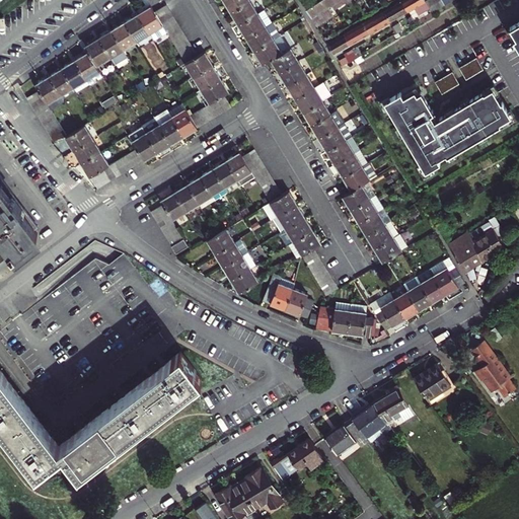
[(222,0),(224,3),(228,9),(242,0),(222,0)]
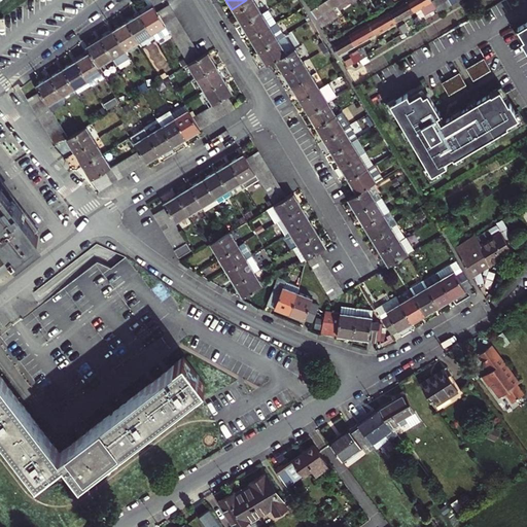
[(236,16),(240,23),(258,10),(251,0),(246,0),(232,9),(236,16)]
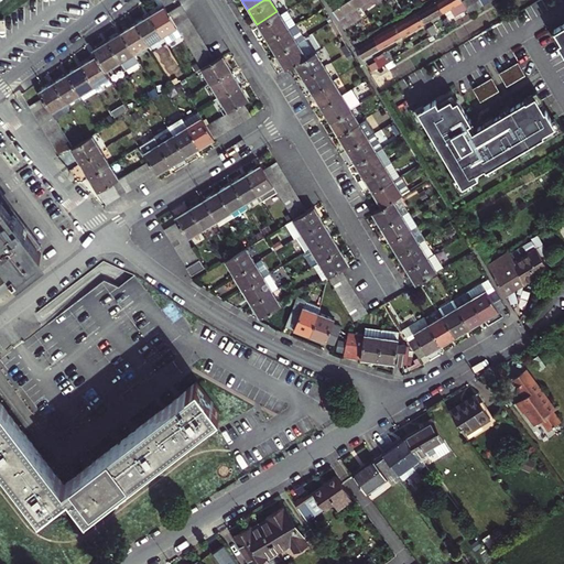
[(342,0),(332,7),(344,26),(361,17),(355,7),(357,6),(361,3),(358,0),(342,0)]
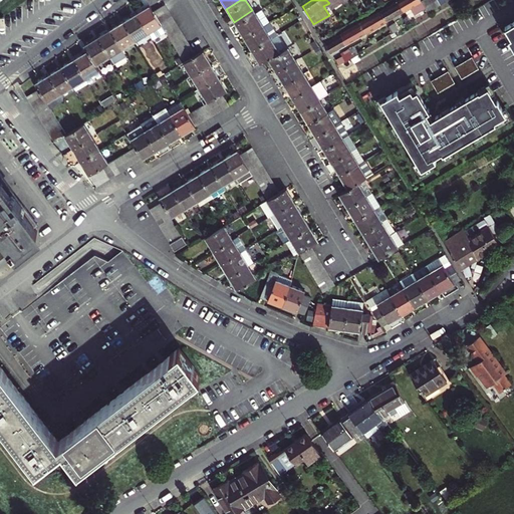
[(326,0),(329,3),(332,8),(342,2),(340,0),(326,0)]
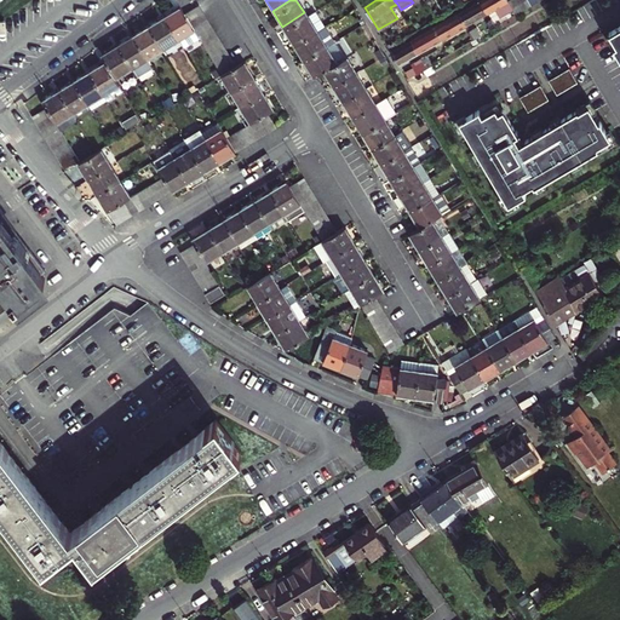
[(478,17),(489,11),(482,0),(477,0),(458,12),(465,24),(478,17)]
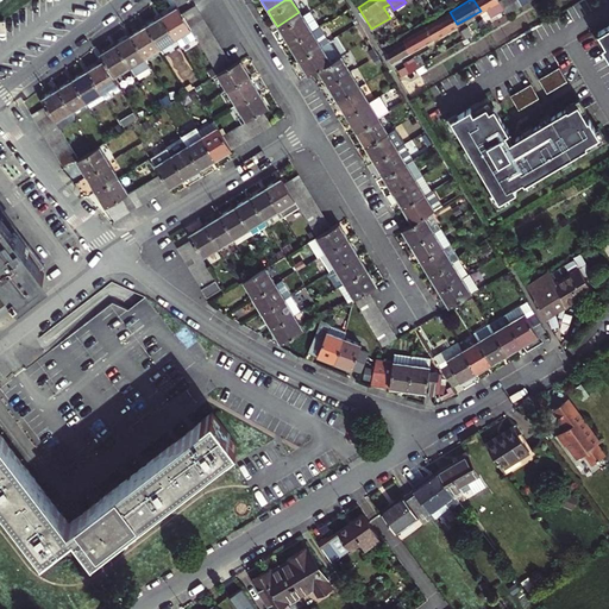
[(494,16),(506,8),(500,0),(473,0),(481,11),(484,17),(491,12),(493,14),(494,16)]
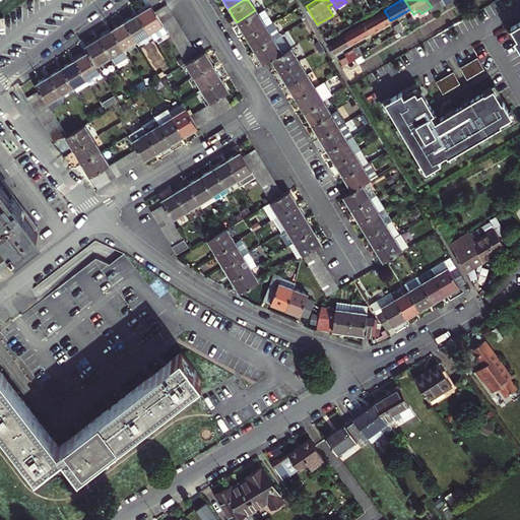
[(439,7),(435,0),(427,0),(432,7),(434,11),(439,7)]
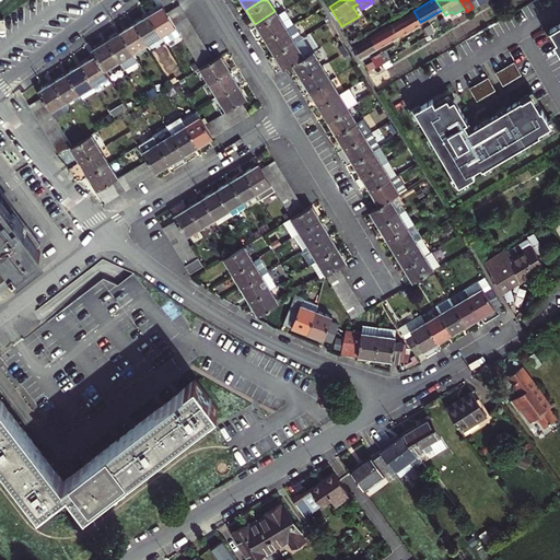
[(168,19),(183,10),(178,3),(164,12),(168,19)]
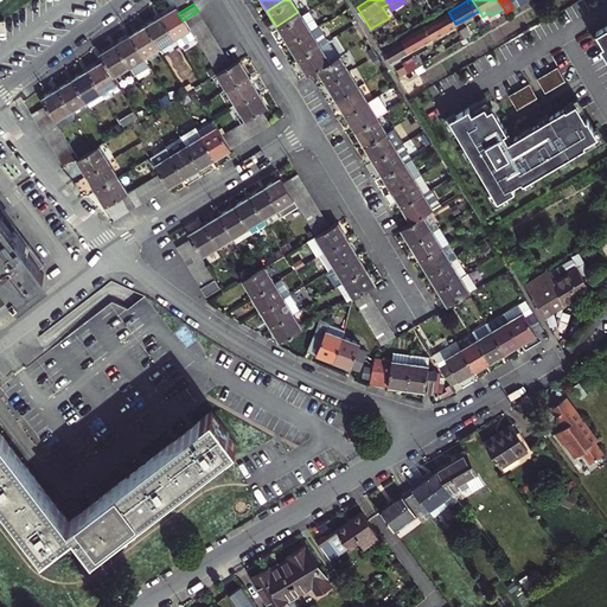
[(281,34),(286,43),(314,24),(305,8),(298,12),(276,26),(281,34)]
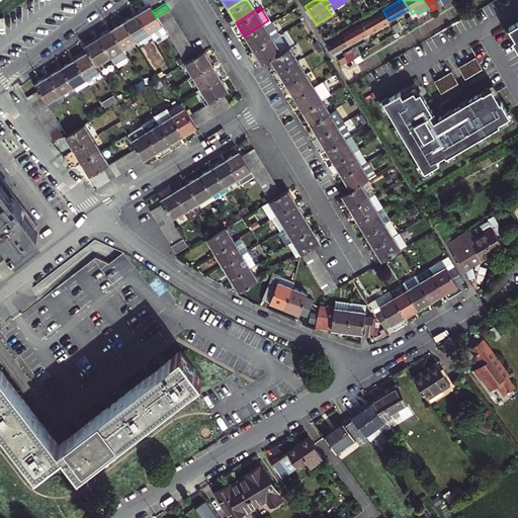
[(144,12),(138,16),(150,35),(154,42),(166,34),(166,33),(162,28),(159,23),(156,17),(152,11),(150,8),(144,12)]
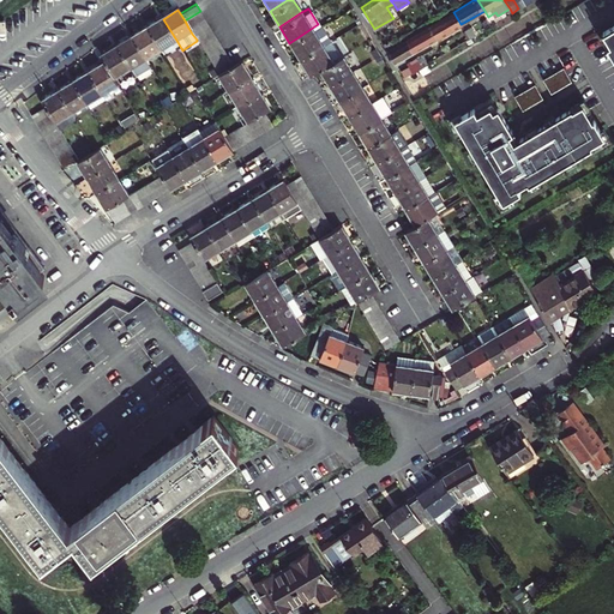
[(185,20),(188,28),(204,17),(200,11),(185,20)]
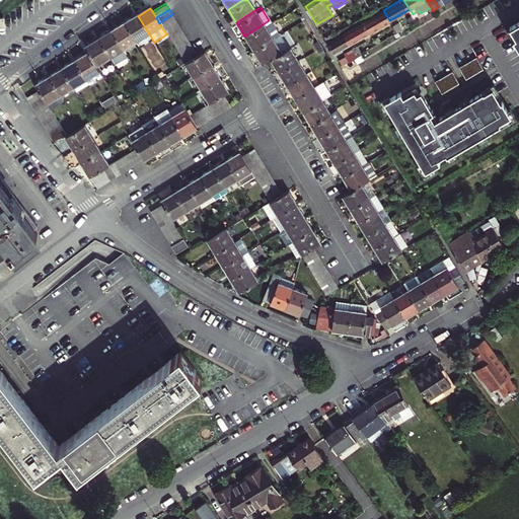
[(372,31),(388,21),(389,20),(383,10),(362,21),(369,32),(372,31)]
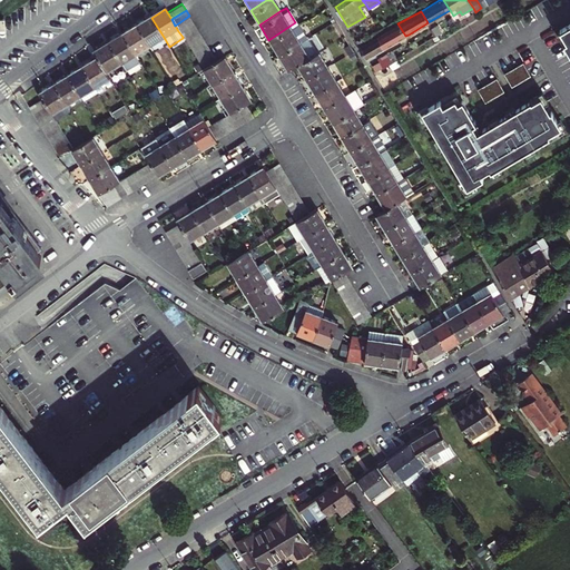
[(175,26),(178,31),(193,21),(189,16),(175,26)]
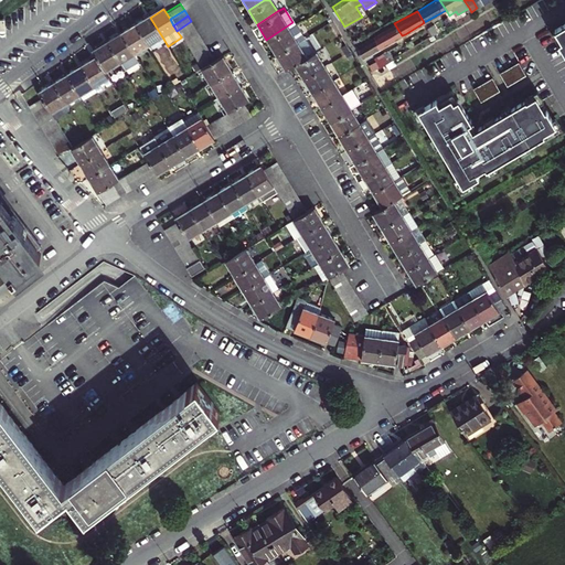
[(163,39),(150,18),(142,22),(136,27),(149,48),(163,39)]
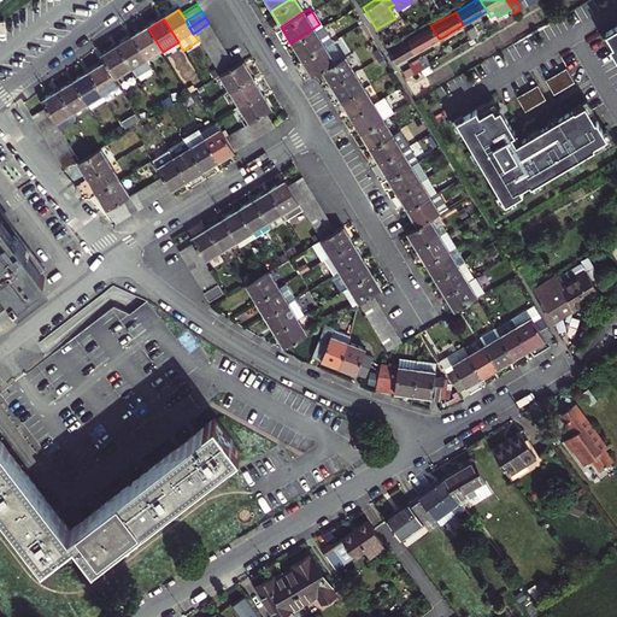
[(209,23),(193,34),(198,40),(212,30),(209,23)]
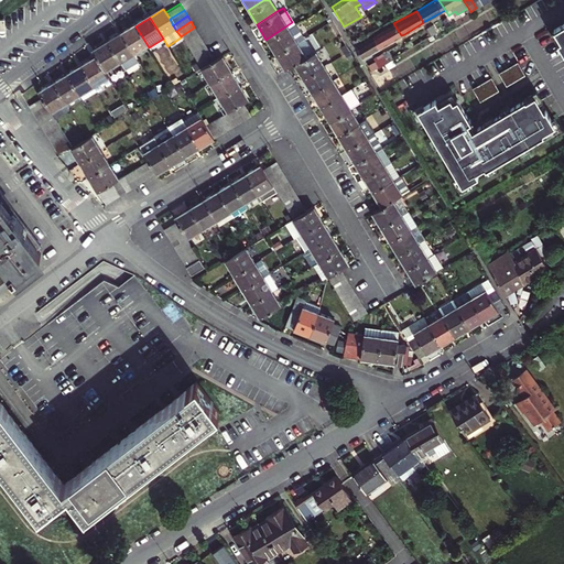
[(270,46),(274,54),(301,36),(292,22),(266,40),(270,46)]
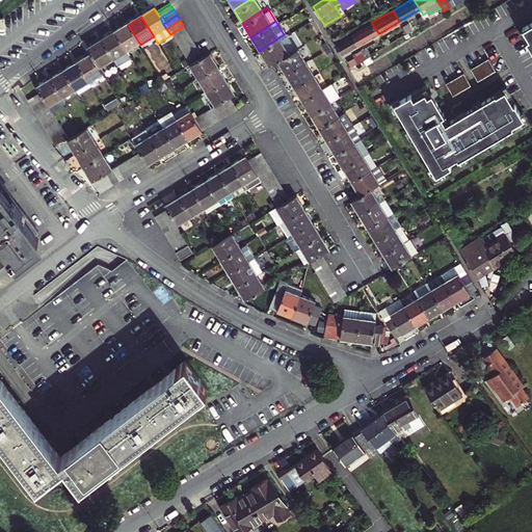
[(371,22),(352,33),(358,45),(368,38),(378,33),(371,22)]
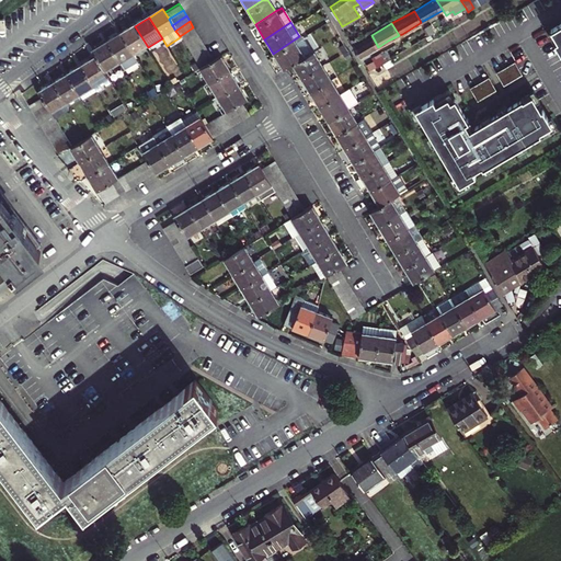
[(560,23),(551,30),(558,41),(556,42),(554,42),(560,52),(560,23)]
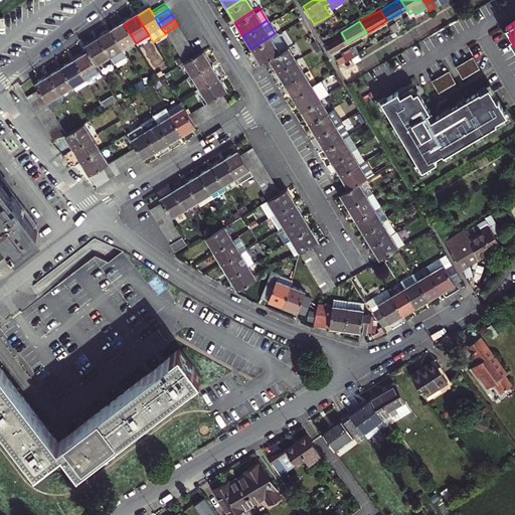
[(136,43),(124,24),(118,27),(112,31),(124,50),(136,43)]
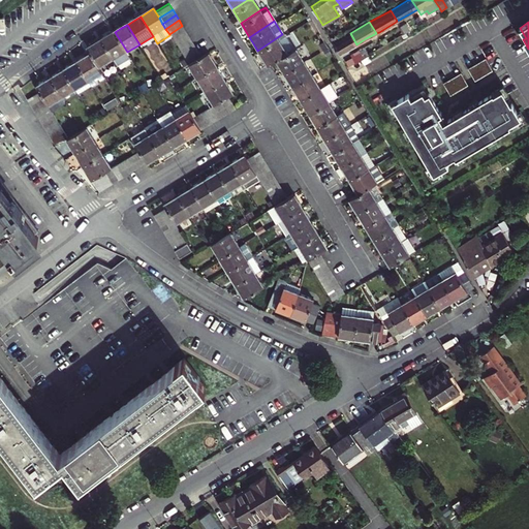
[(406,25),(400,28),(403,33),(409,30),(406,25)]
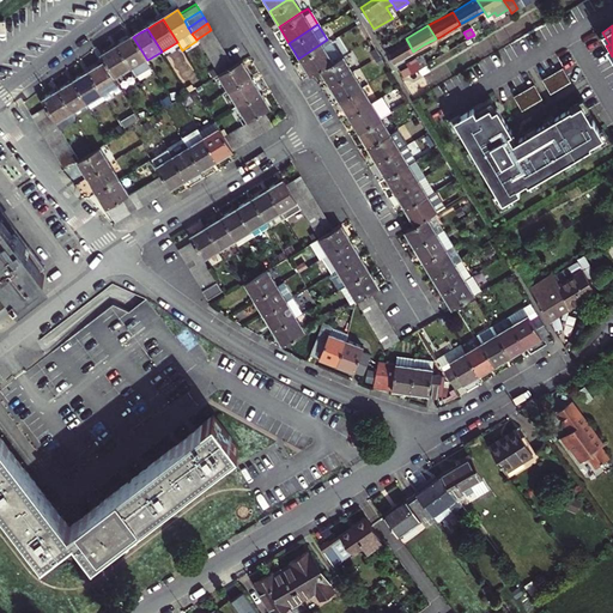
[(211,30),(196,40),(196,41),(200,46),(216,36),(211,30)]
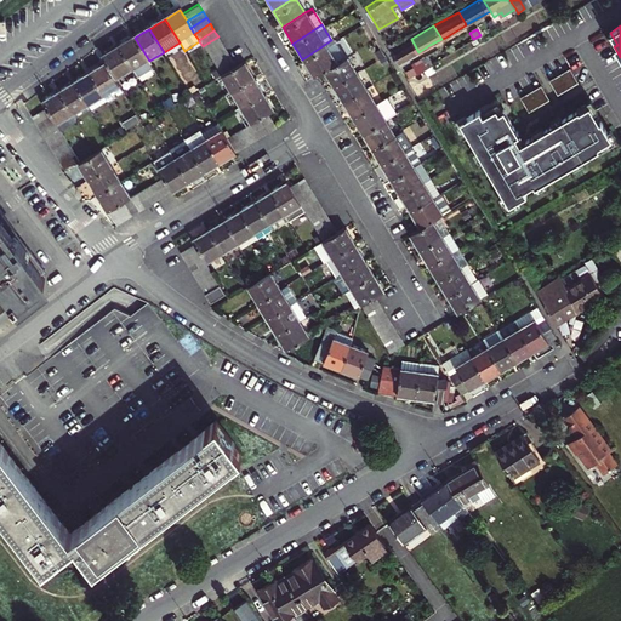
[(203,46),(208,55),(222,44),(218,36),(203,46)]
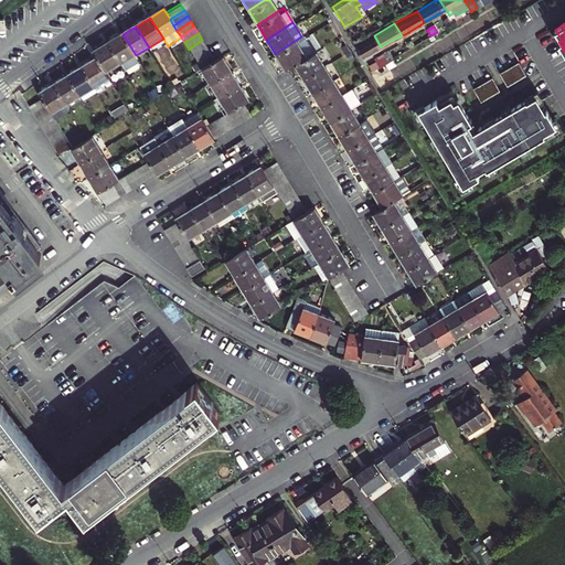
[(136,55),(123,34),(115,39),(108,42),(121,64),(126,72),(140,63),(136,55)]
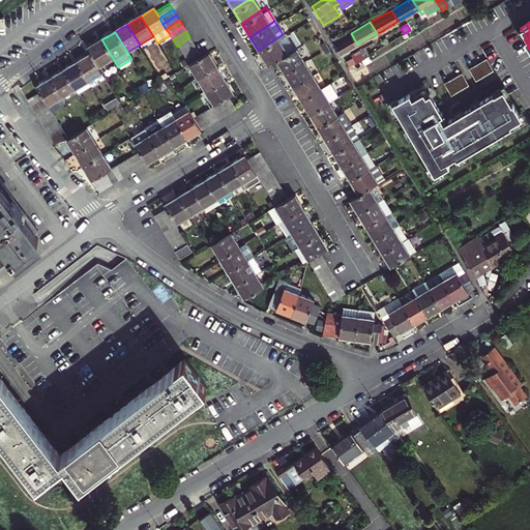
[(351,33),(333,43),(340,54),(356,45),(357,45),(351,33)]
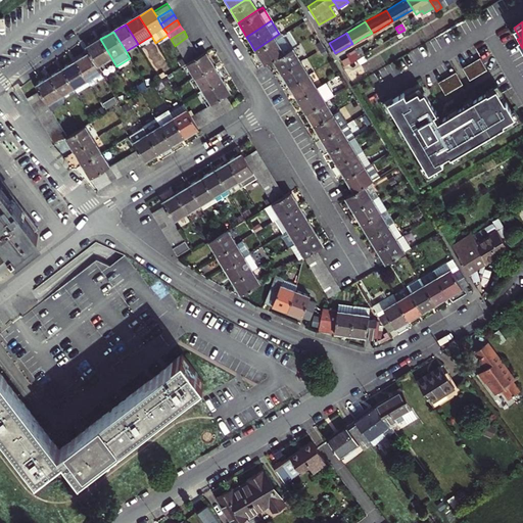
[(279,34),(254,50),(259,57),(264,65),(268,63),(272,59),(288,49),(279,34)]
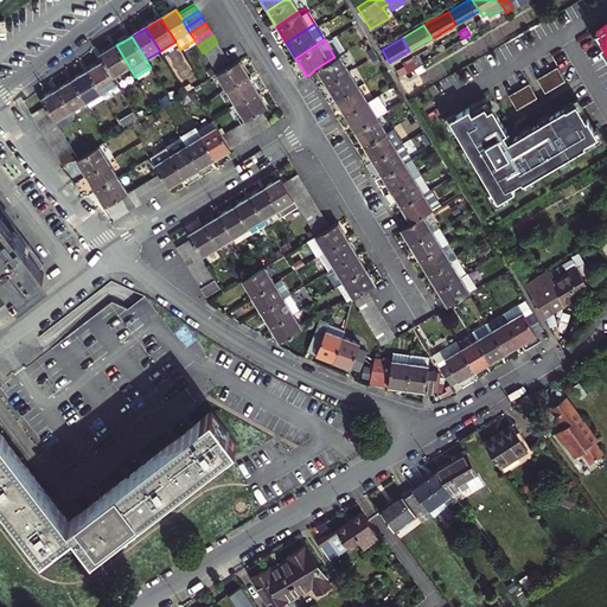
[(217,43),(203,53),(206,59),(222,50),(217,43)]
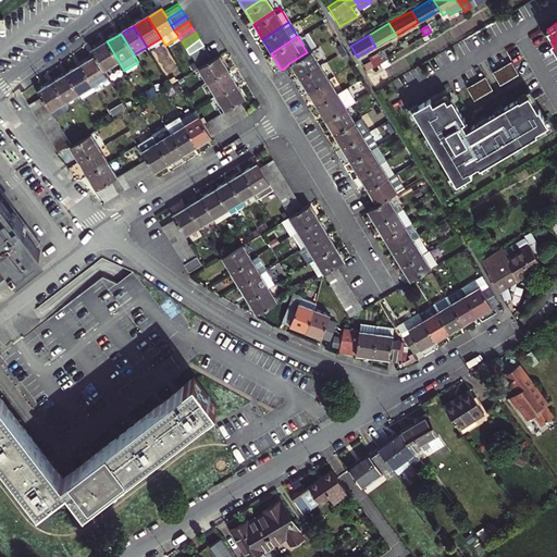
[(120,63),(107,41),(99,47),(93,51),(95,56),(104,72),(120,63)]
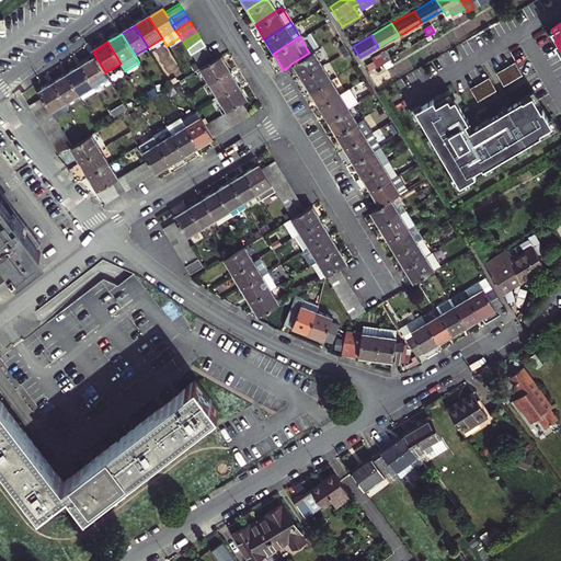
[(205,46),(191,55),(195,63),(209,54),(205,46)]
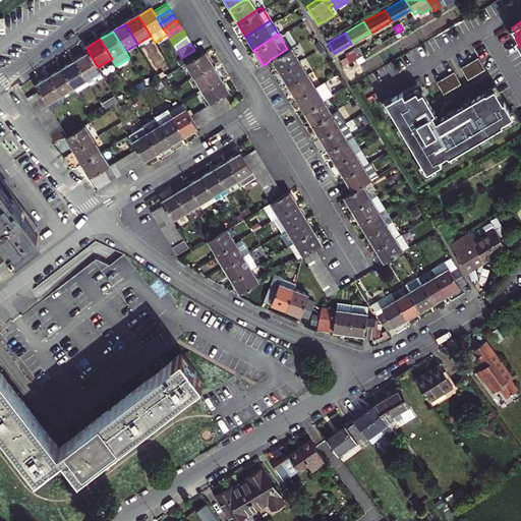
[(276,66),(280,74),(299,62),(291,47),(287,49),(271,59),(276,66)]
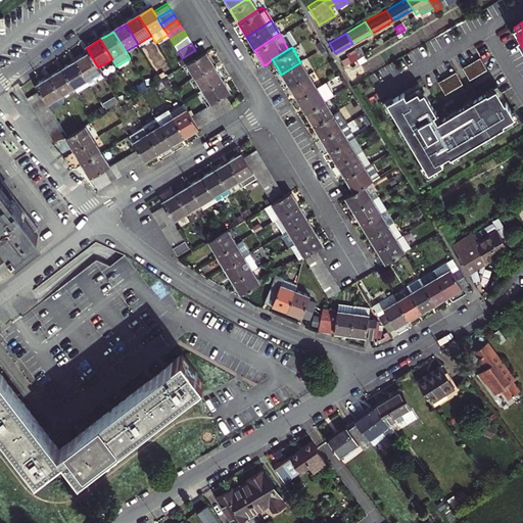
[(186,64),(188,63),(199,56),(195,50),(182,58),(186,64)]
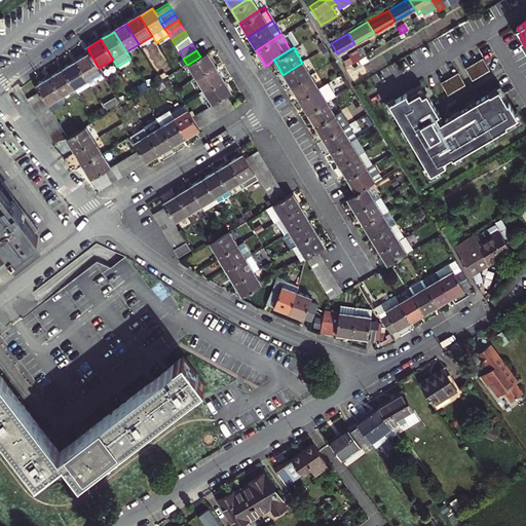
[(189,64),(197,77),(217,66),(213,59),(209,51),(200,57),(189,64)]
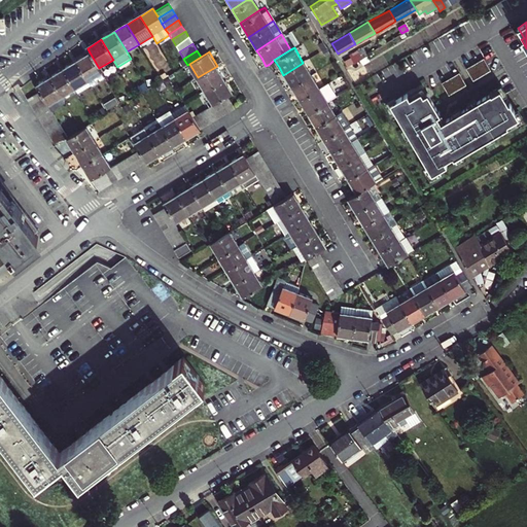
[(82,57),(76,61),(88,81),(102,73),(99,68),(90,53),(82,57)]
